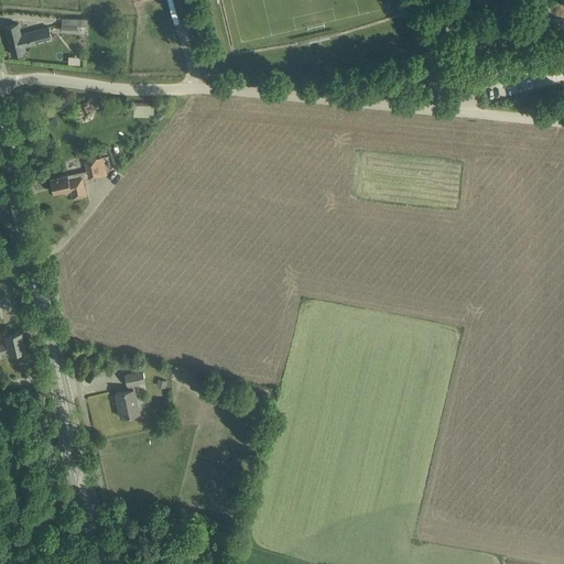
[(62,31),(78,31),(77,18),(62,18),(62,31)]
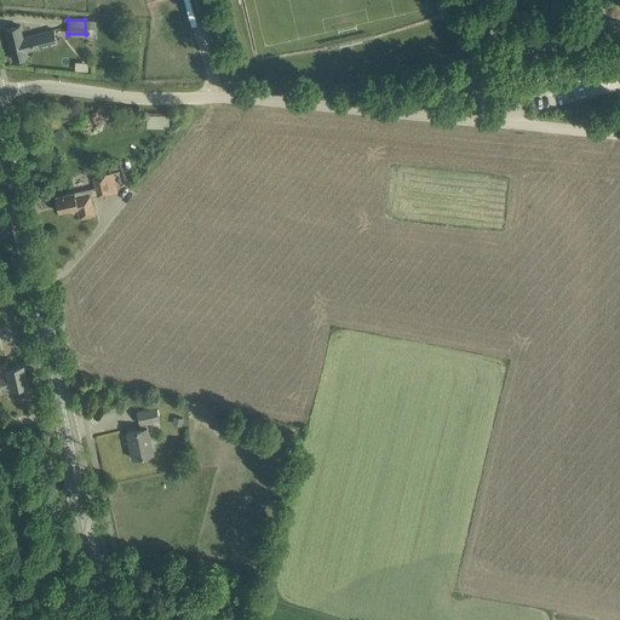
[(19,26),(6,28),(13,59),(28,56),(27,51),(57,42),(53,28),(32,34),(32,35),(23,38),(19,26)]
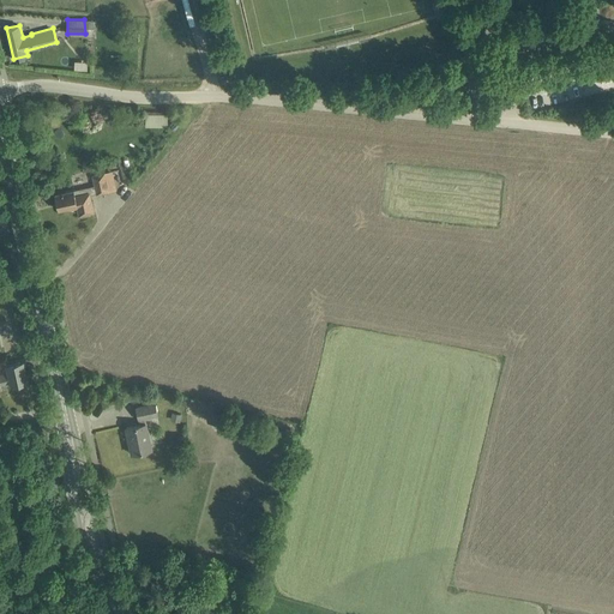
[(145,113),(144,126),(166,126),(167,113),(145,113)]
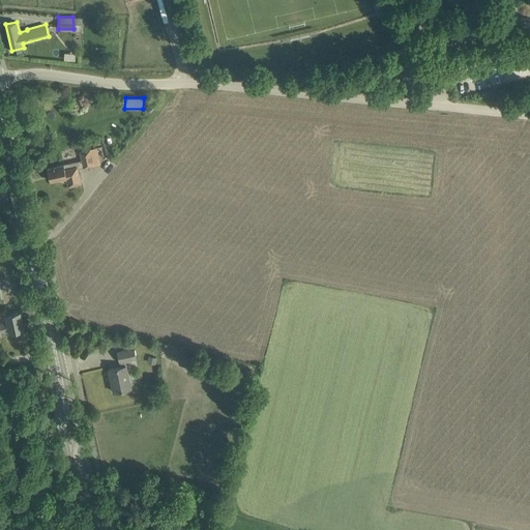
[(94,166),(94,165),(101,164),(97,147),(91,148),(90,148),(80,151),(81,159),(68,163),(48,167),(51,180),(60,178),(60,179),(66,178),(68,185),(82,182),(78,168),(84,167),(84,168),(94,166)]
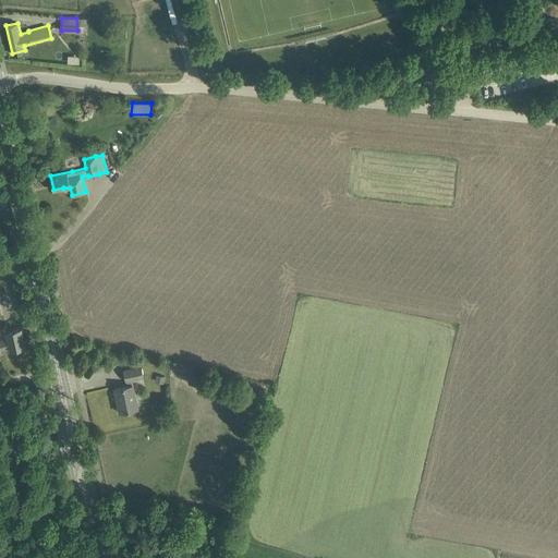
[(8,338),(0,339),(0,340),(2,349),(10,347),(10,349),(25,346),(21,328),(7,331),(8,338)]
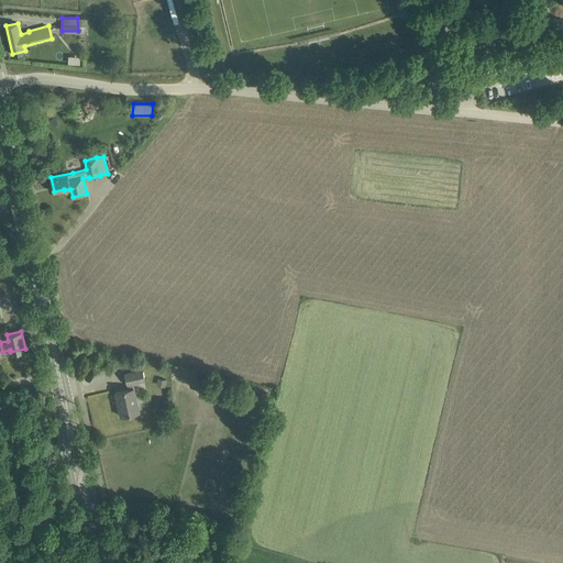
[(121,416),(132,414),(139,411),(133,383),(145,381),(142,370),(125,373),(128,384),(129,389),(116,392),(118,401),(120,401),(122,415),(121,415),(121,416)]
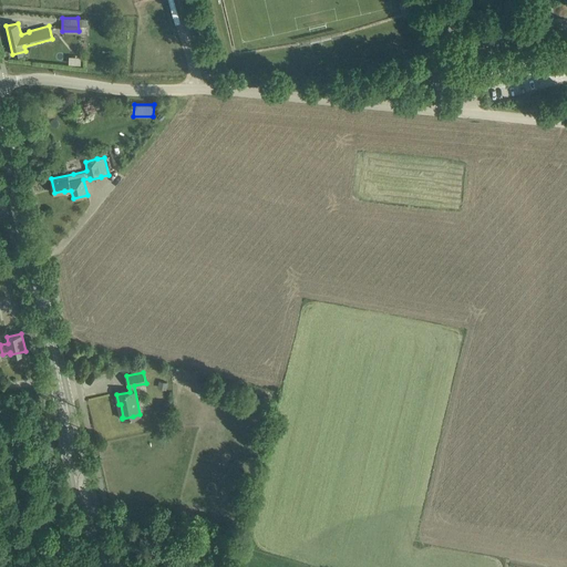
[(214,390),(200,385),(198,394),(212,399),(214,390)]
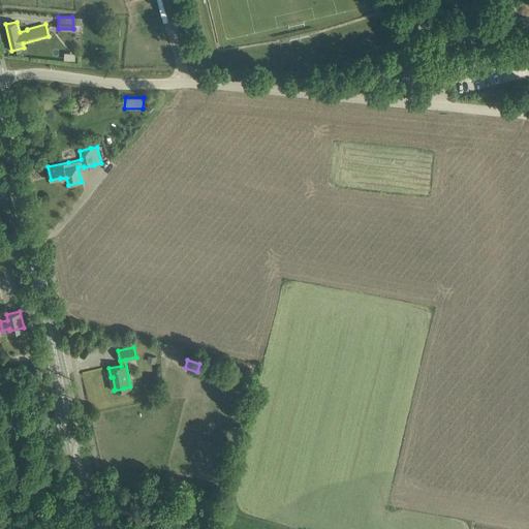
All buildings are outlined.
